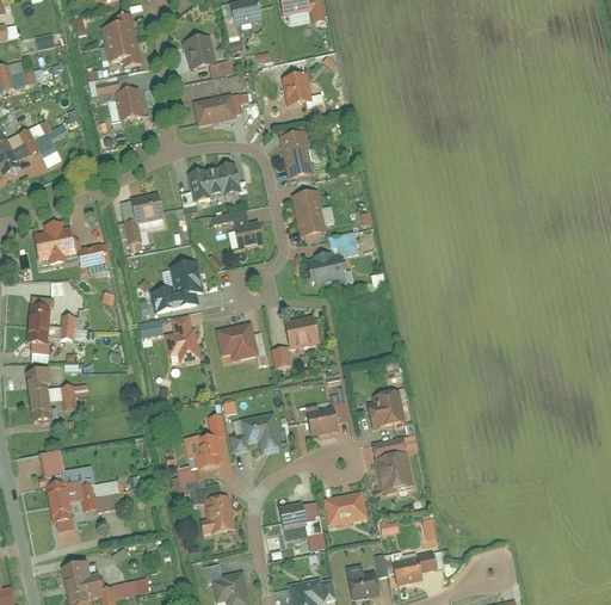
[(263,19),(258,0),(247,0),(229,5),(234,24),(227,26),(233,49),(242,47),(236,25),(263,19)]
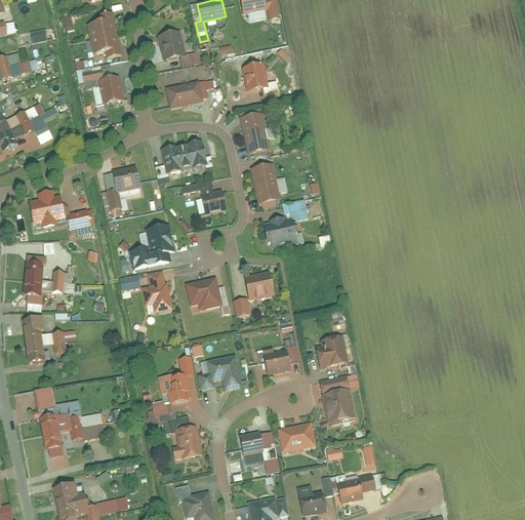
[(238,0),(241,14),(266,9),(269,20),(275,18),(272,1),(266,3),(265,0),(238,0)]
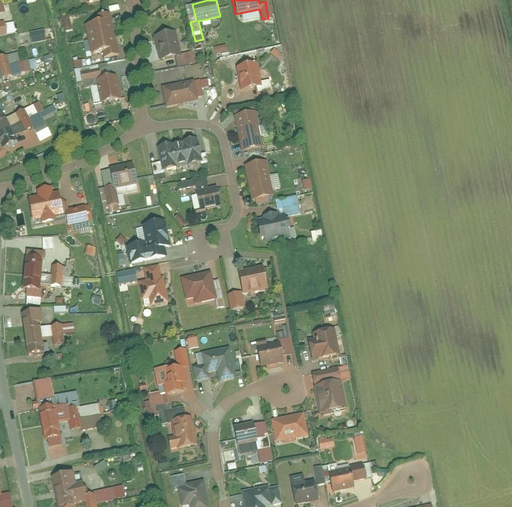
[(95,15),(95,20),(84,22),(90,52),(103,50),(104,55),(117,52),(109,12),(95,15)]
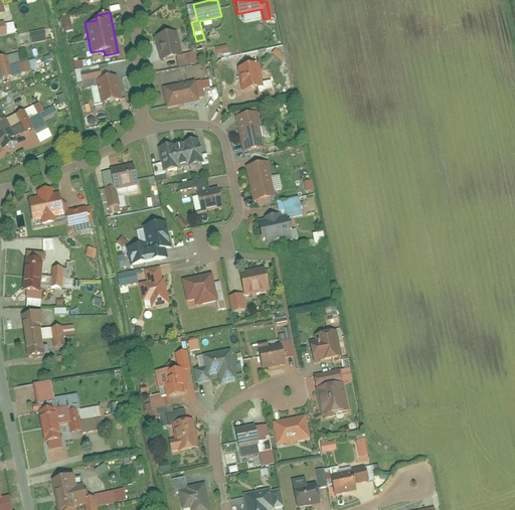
[(64,29),(72,27),(69,13),(61,15),(64,29)]
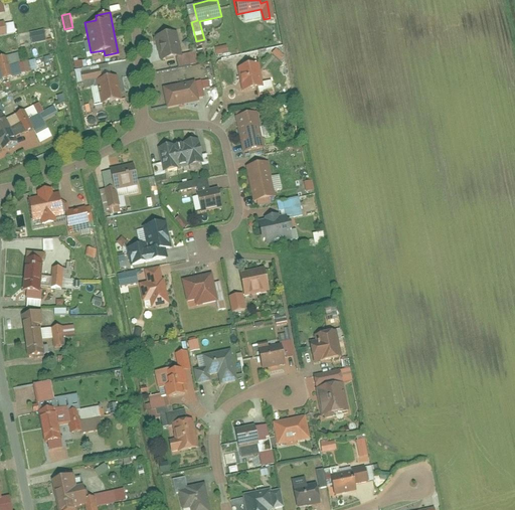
[(31,40),(45,38),(43,27),(29,29),(31,40)]
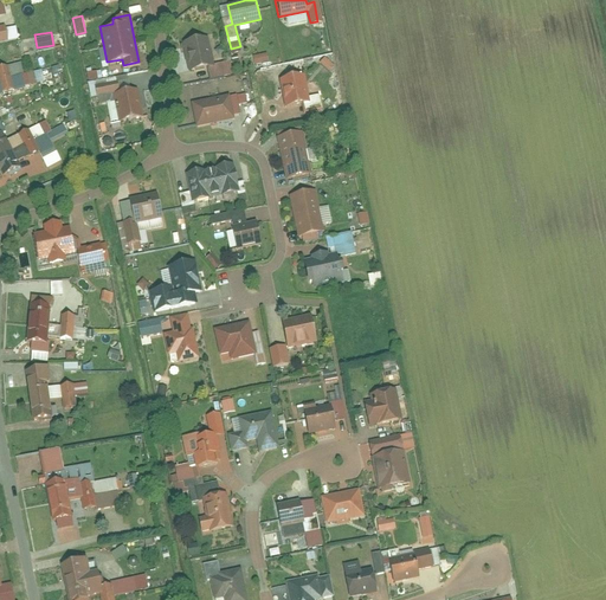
[(202,36),(182,40),(187,69),(207,65),(202,36)]
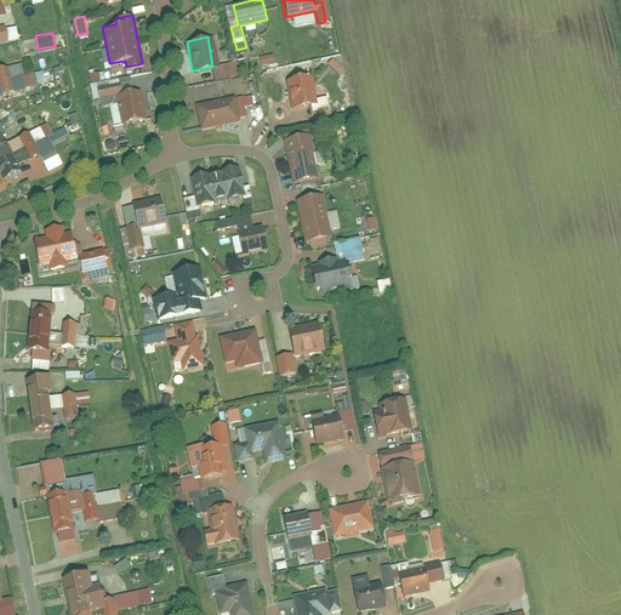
[(261,63),(275,60),(273,51),(258,55),(261,63)]
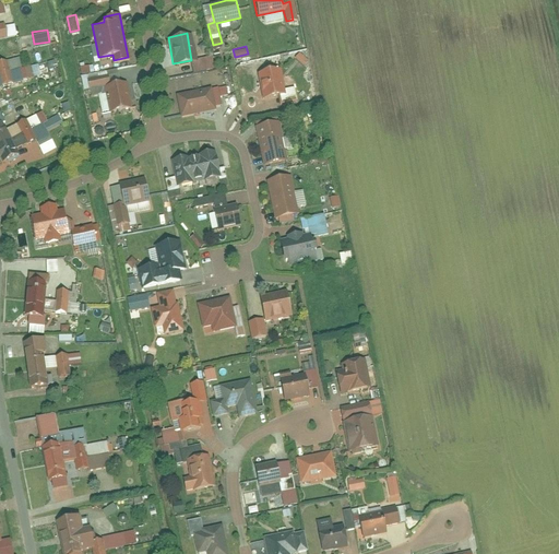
[(211,56),(195,59),(198,69),(213,66),(211,56)]
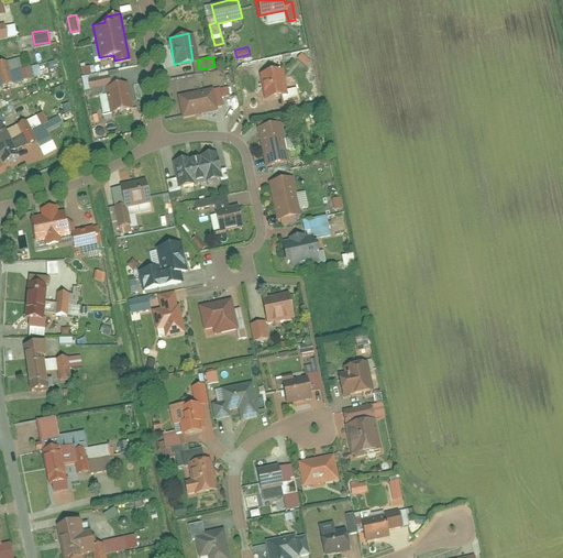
[(6,58),(0,59),(0,79),(1,84),(12,80),(6,58)]
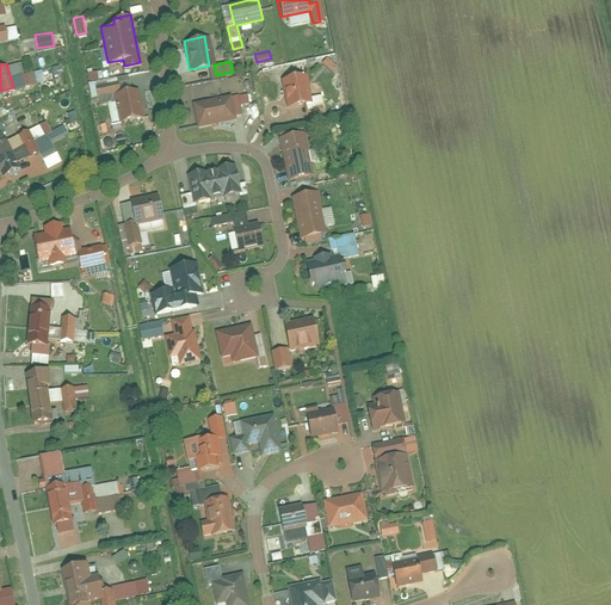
[(303,73),(281,78),(285,107),(304,104),(306,110),(325,106),(322,93),(307,96),(303,73)]
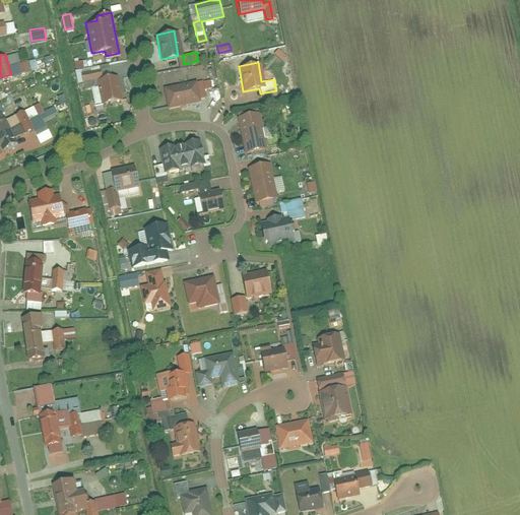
[(100,67),(82,71),(84,79),(102,75),(100,67)]
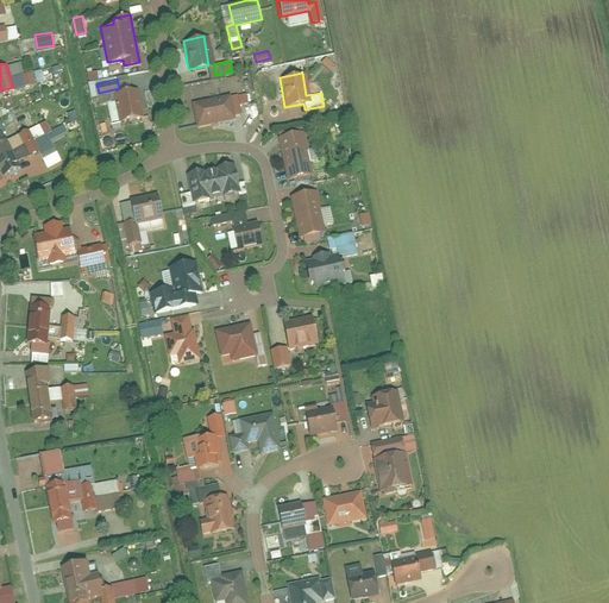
[(136,88),(113,93),(119,119),(142,114),(136,88)]
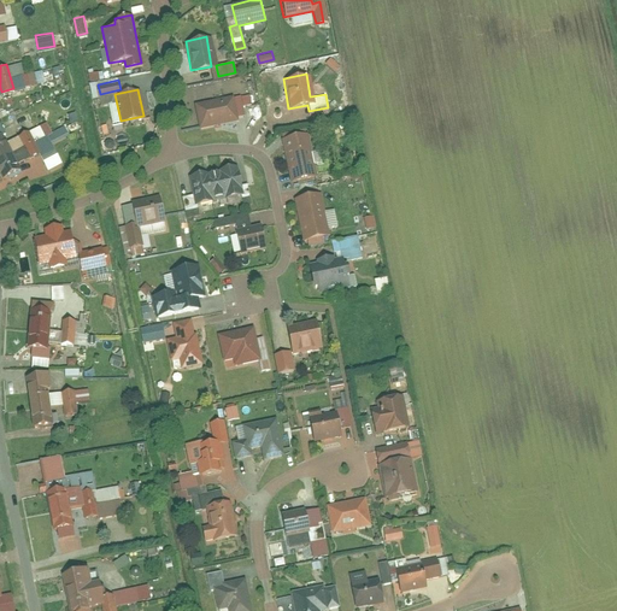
[(233,93),(194,101),(199,127),(238,118),(233,93)]
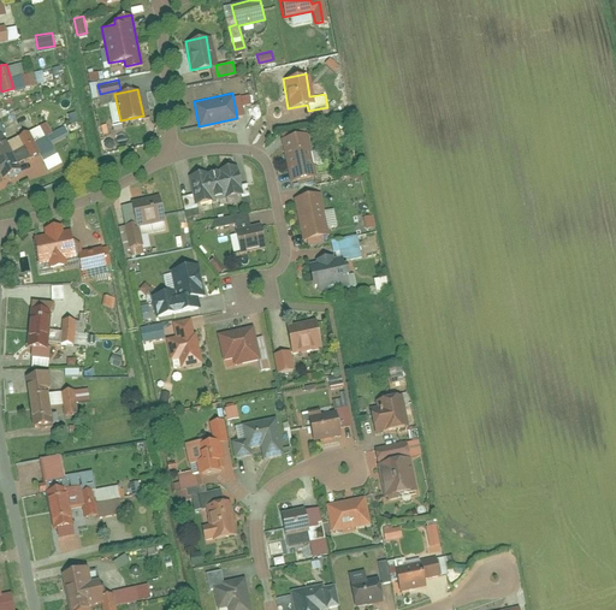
[(64,123),(48,132),(53,143),(70,134),(64,123)]
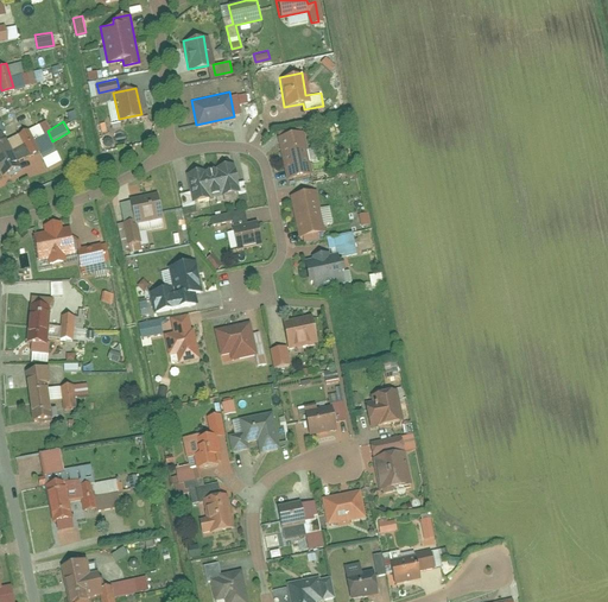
[(29,127),(19,132),(30,153),(39,147),(29,127)]
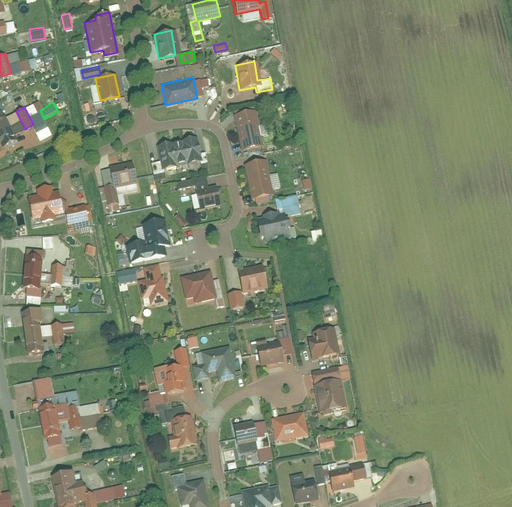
[(2,109),(0,110),(0,144),(2,148),(18,140),(2,109)]
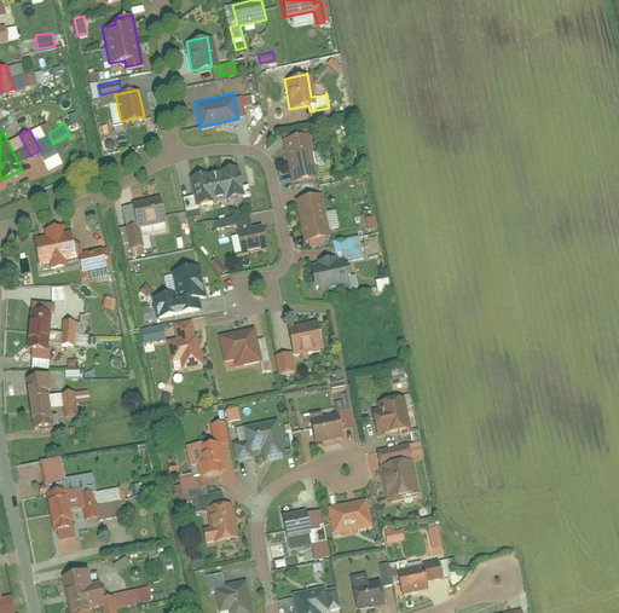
[(305,133),(282,138),(291,181),(313,177),(305,133)]
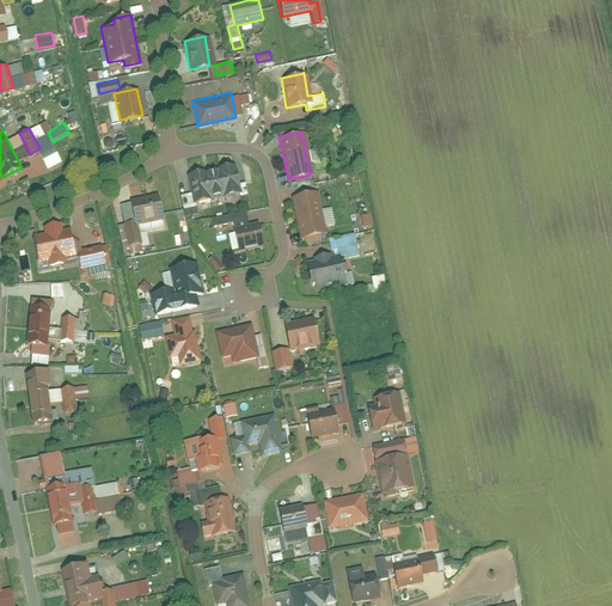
[(230,163),(187,173),(194,202),(237,191),(230,163)]
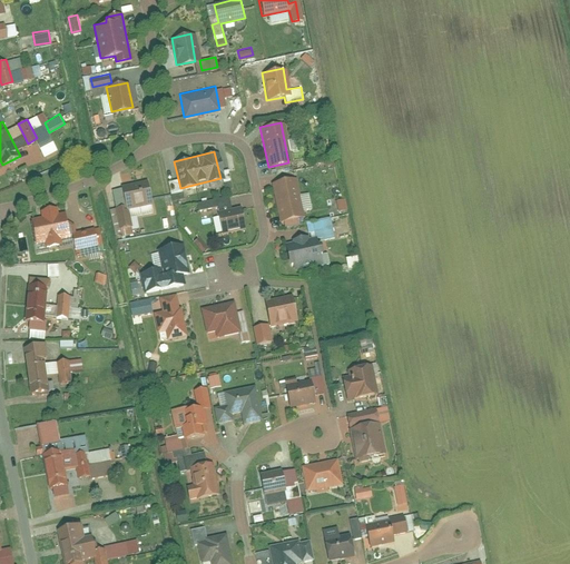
[(294,177),(272,181),(279,220),(303,216),(294,177)]
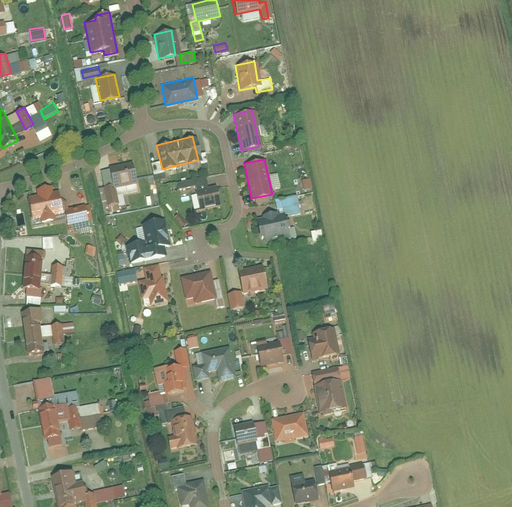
[(133,160),(109,166),(113,185),(104,188),(108,206),(119,203),(115,187),(138,182),(133,160)]
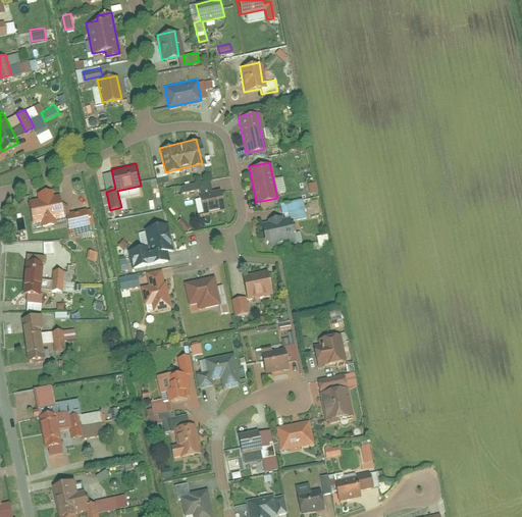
[(196,182),(180,187),(184,196),(199,192),(196,182)]
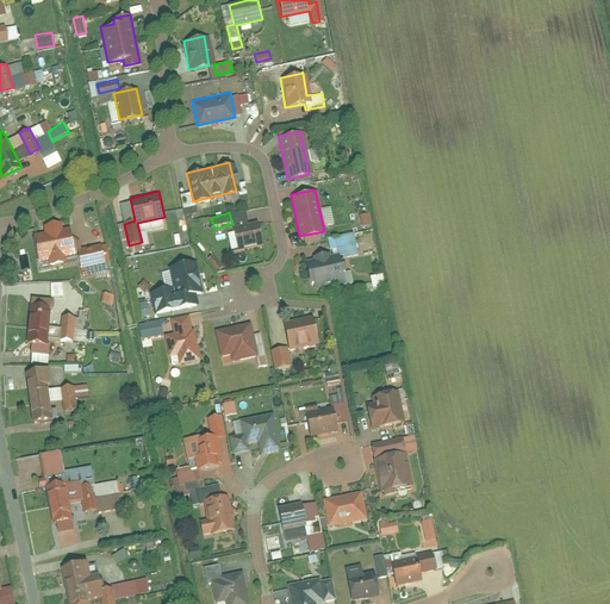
[(44,230),(31,232),(37,262),(45,260),(47,266),(66,262),(64,256),(79,254),(82,274),(109,268),(103,242),(78,247),(73,223),(64,224),(63,218),(42,222),(44,230)]
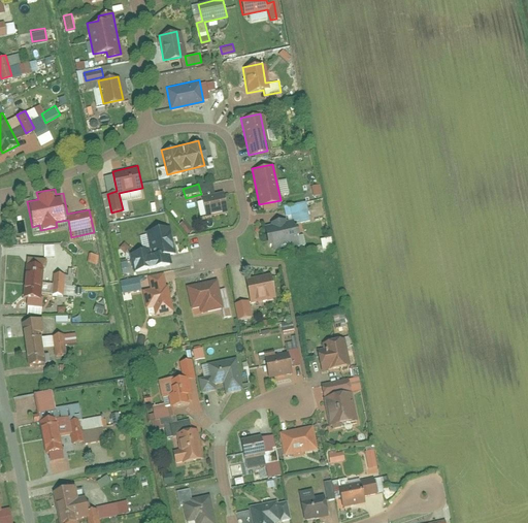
[(223,191),(202,195),(206,214),(227,209),(223,191)]
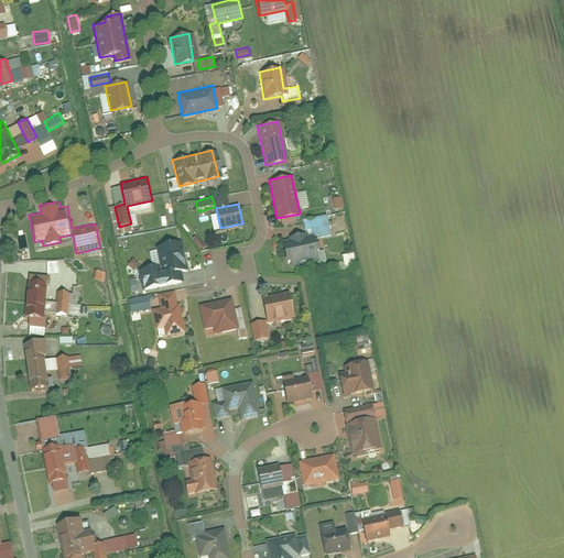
[(158,231),(127,239),(130,250),(137,249),(136,243),(159,238),(158,231)]
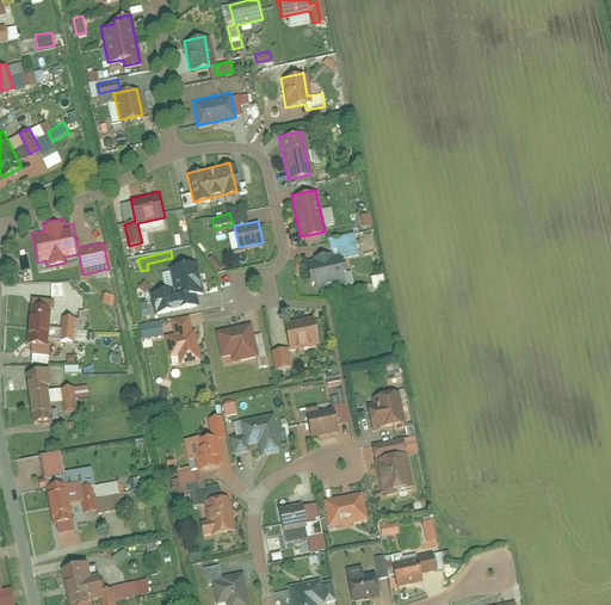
[(339,252),(303,259),(310,288),(345,279),(339,252)]
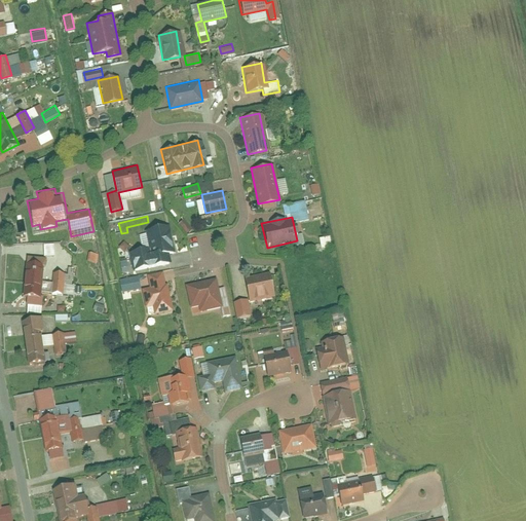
[(183,218),(179,222),(187,231),(192,227),(183,218)]
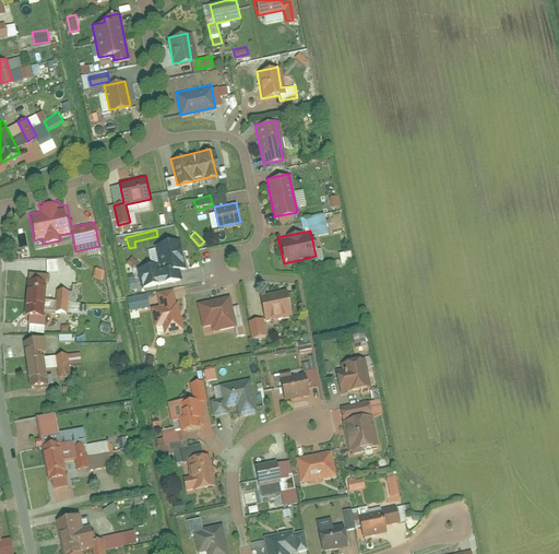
[(153,244),(157,263),(138,268),(141,285),(175,279),(173,268),(180,266),(175,239),(153,244)]
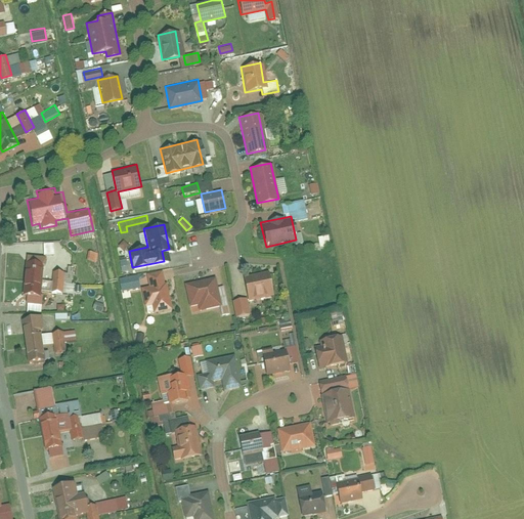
[(317,234),(318,245),(330,244),(329,232),(317,234)]
